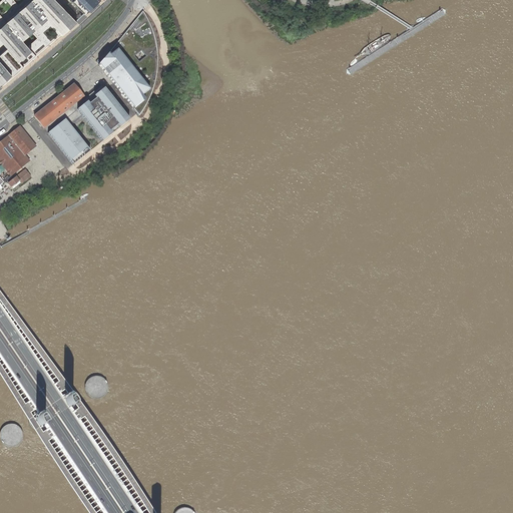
[(76,21),(55,0),(1,0),(0,1),(0,85),(32,58),(76,21)]
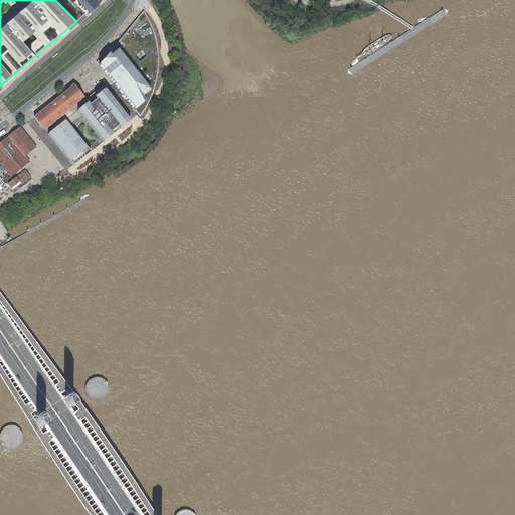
[(98,0),(70,0),(84,13),(98,0)]
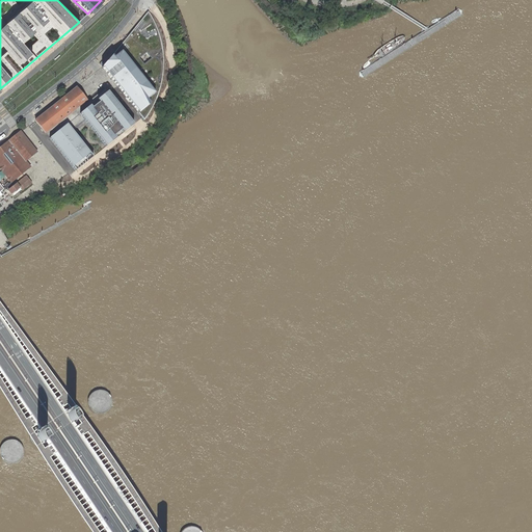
[(150,16),(148,12),(135,28),(111,58),(102,68),(143,120),(147,116),(151,109),(154,102),(157,97),(158,91),(159,87),(160,83),(161,78),(162,68),(162,59),(162,54),(161,49),(161,45),(159,38),(159,35),(157,30),(155,27),(155,25),(153,21),(150,16)]
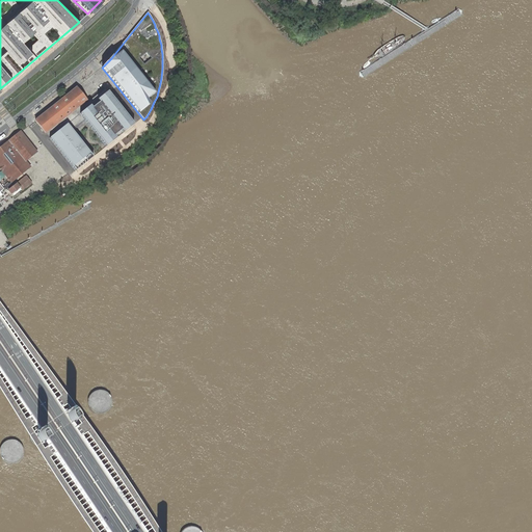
[(84,99),(76,87),(35,121),(40,126),(45,132),(50,129),(81,101),(84,99)]
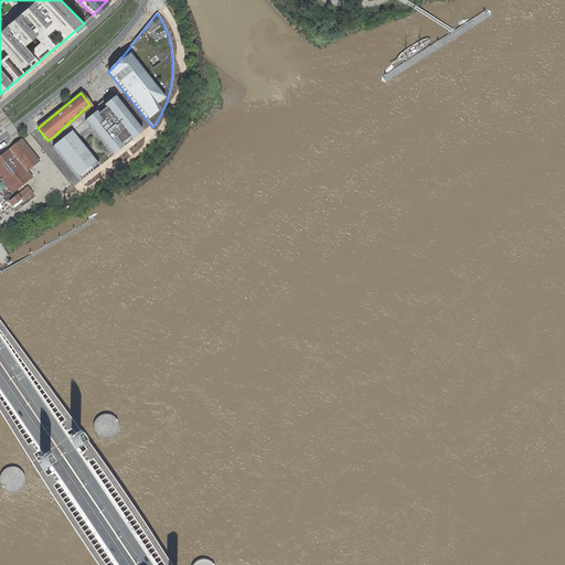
[(142,132),(110,93),(88,109),(86,107),(53,137),(57,142),(52,147),(81,181),(98,167),(74,135),(86,124),(112,156),(124,147),(121,145),(129,138),(131,141),(142,132)]
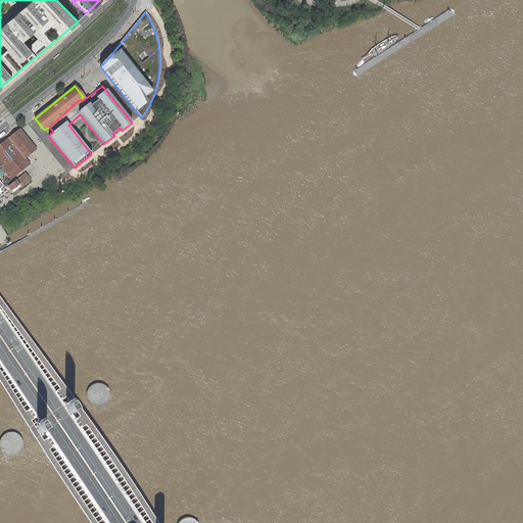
[(0,146),(0,163),(11,179),(25,168),(29,164),(25,158),(35,149),(19,130),(0,146)]
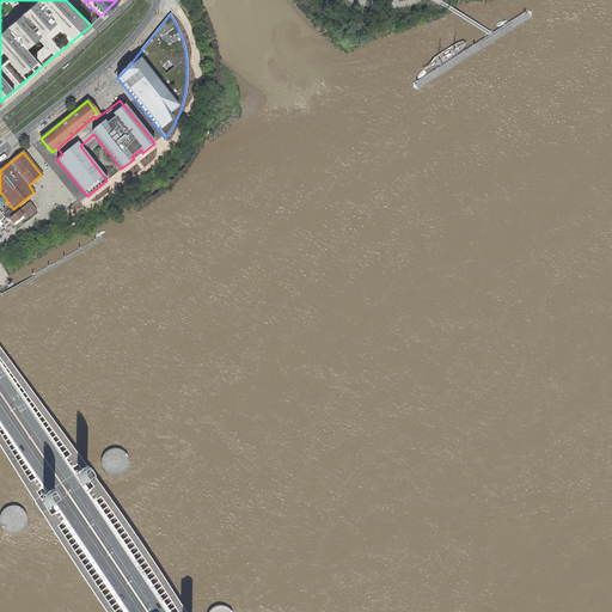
[(29,196),(13,209),(16,212),(30,200),(29,196)]
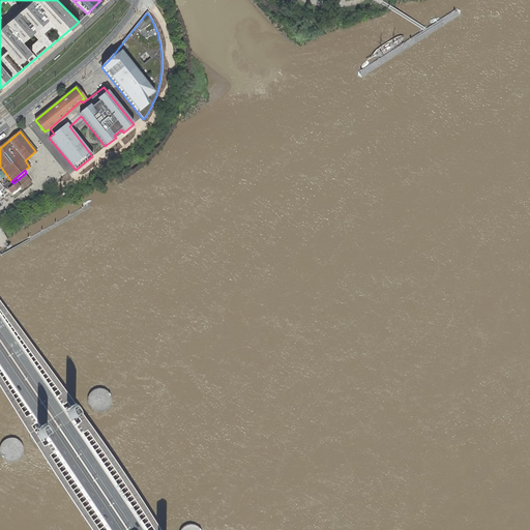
[(13,197),(27,185),(31,182),(26,176),(8,189),(13,197)]
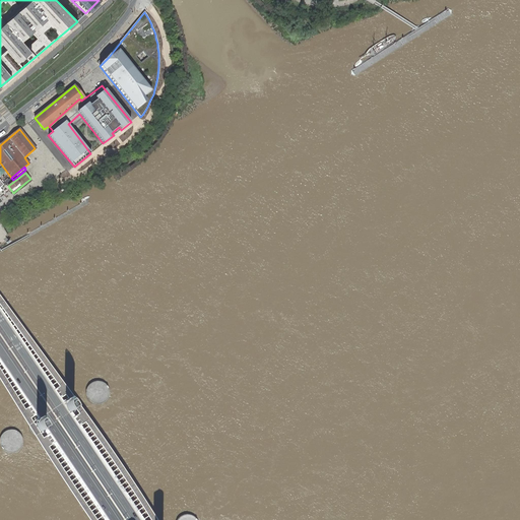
[(28,184),(26,182),(13,193),(15,195),(28,184)]
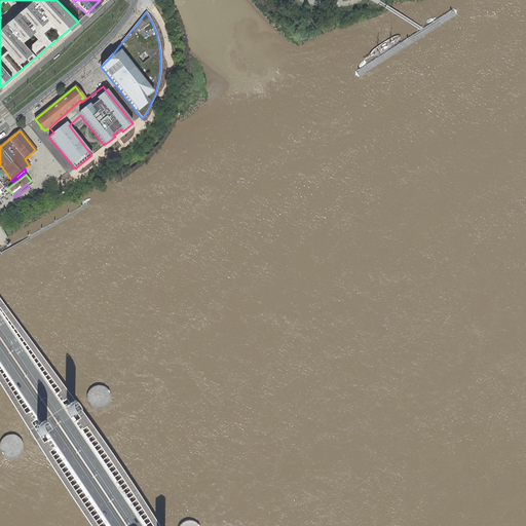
[(90,388),(88,391),(87,395),(87,399),(88,403),(90,405),(94,407),(98,408),(101,408),(105,407),(107,404),(109,401),(110,397),(109,393),(108,390),(105,387),(101,386),(98,385),(94,386),(90,388)]
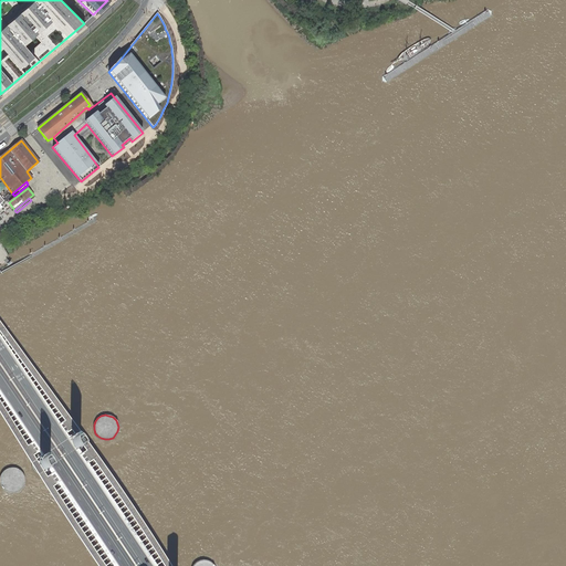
[(73,436),(71,437),(71,442),(75,449),(80,449),(82,444),(77,438),(73,436)]
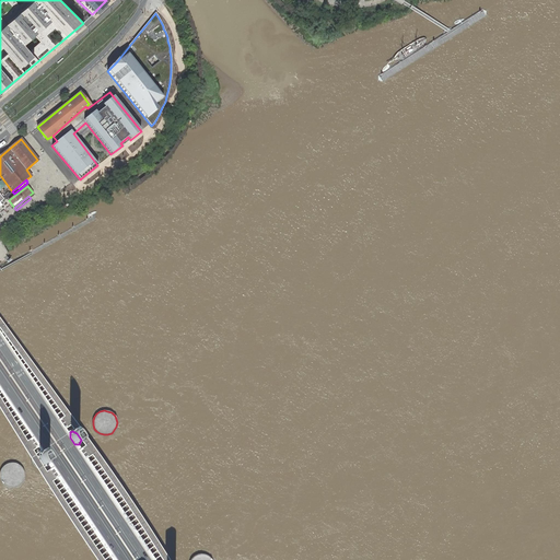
[(39,452),(37,453),(37,458),(43,465),(47,465),(48,461),(44,454),(39,452)]
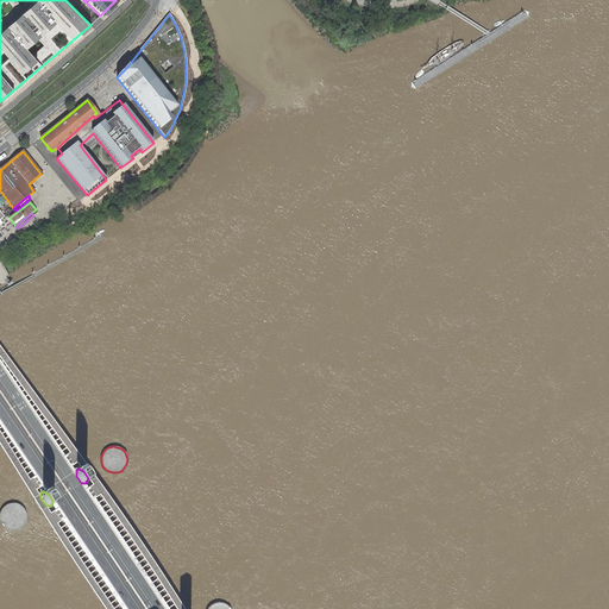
[(2,508),(0,510),(0,521),(1,525),(5,528),(8,529),(13,531),(17,529),(22,527),(24,525),(26,520),(26,515),(25,512),(23,507),(19,504),(14,503),(10,503),(6,504),(2,508)]
